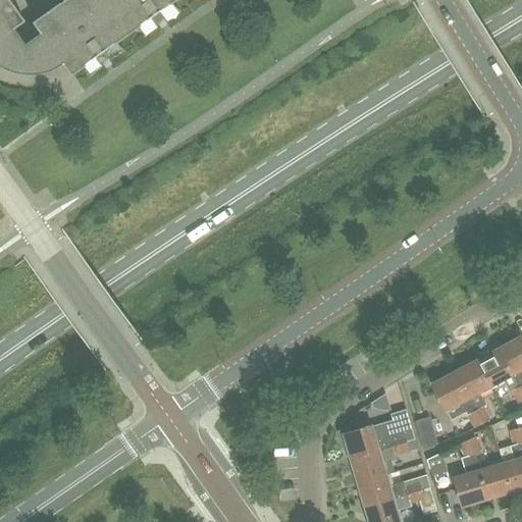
[(0,0),(0,37),(14,28),(23,20),(8,0),(0,0)]
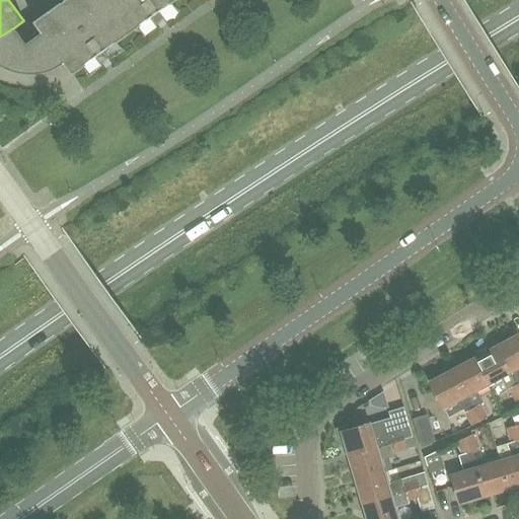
[(42,32),(63,63),(71,74),(173,0),(65,0),(33,22),(42,32)]
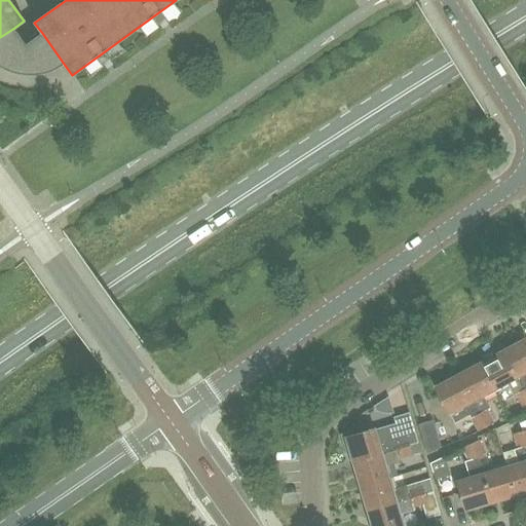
[(14,28),(0,37),(0,67),(2,68),(9,72),(17,74),(26,75),(34,75),(42,74),(49,72),(52,71),(58,69),(64,64),(42,33),(31,41),(26,44),(23,40),(14,28)]
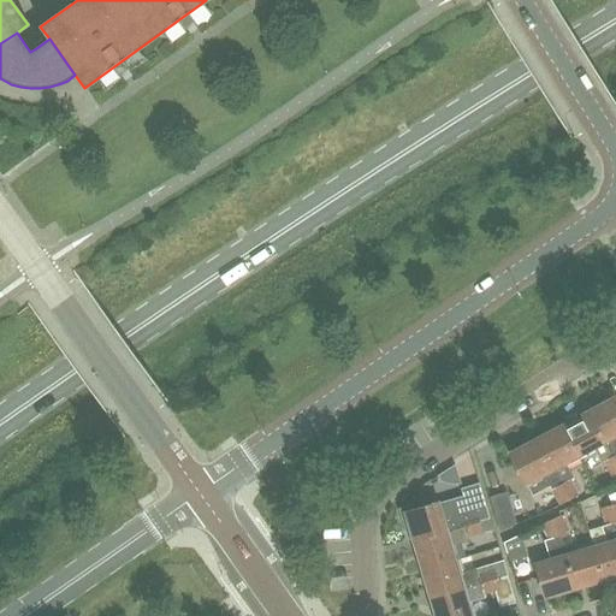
[(599,409),(590,414),(615,465),(615,400),(598,408),(599,409)]
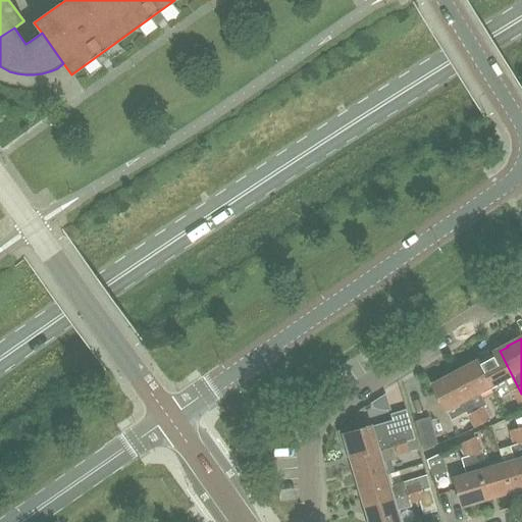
[(519,406),(521,404),(521,394),(500,351),(491,355),(491,354),(477,362),(489,385),(501,379),(501,380),(503,379),(510,393),(512,393),(519,406)]
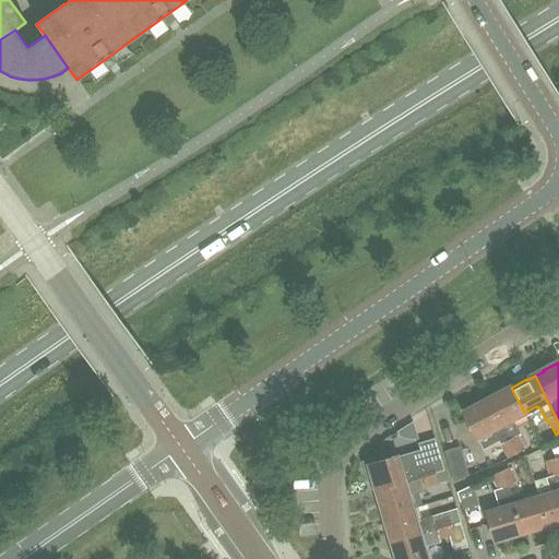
[(520,435),(512,419),(524,413),(511,388),(495,395),(496,396),(487,402),(515,455),(527,450),(520,435)]
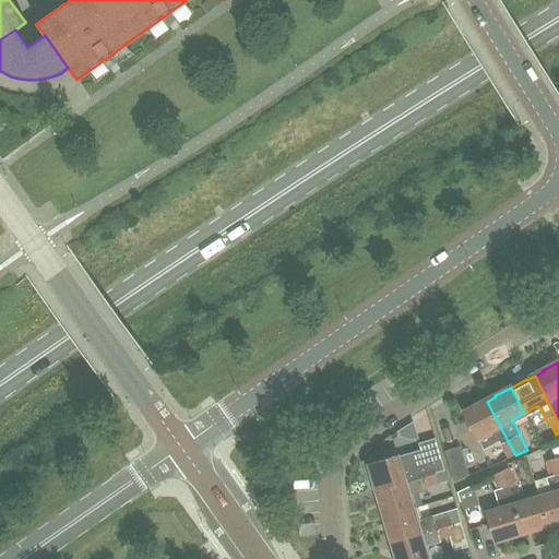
[(509,459),(515,455),(487,402),(478,405),(478,404),(462,413),(475,439),(478,437),(485,450),(500,442),(509,459)]
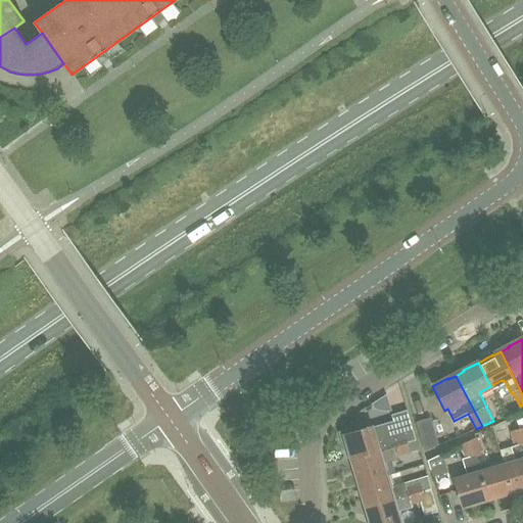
[(416,440),(407,411),(392,415),(395,425),(387,427),(386,423),(370,428),(369,427),(361,430),(360,426),(339,432),(345,452),(348,450),(349,452),(350,450),(352,459),(379,452),(392,447),(407,442),(415,440),(416,440)]
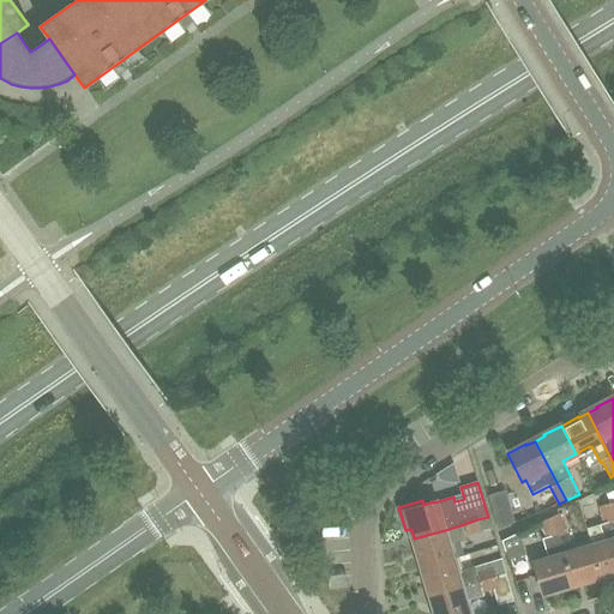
[(489,495),(500,530),(516,523),(505,491),(489,495)]
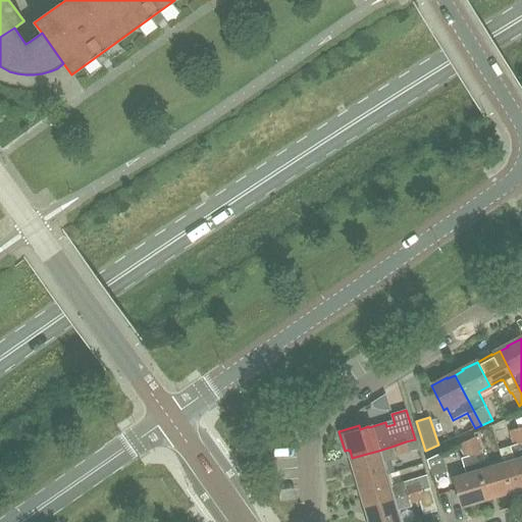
[(521,441),(518,430),(511,432),(515,446),(511,447),(515,461),(503,465),(510,490),(521,486),(521,441)]
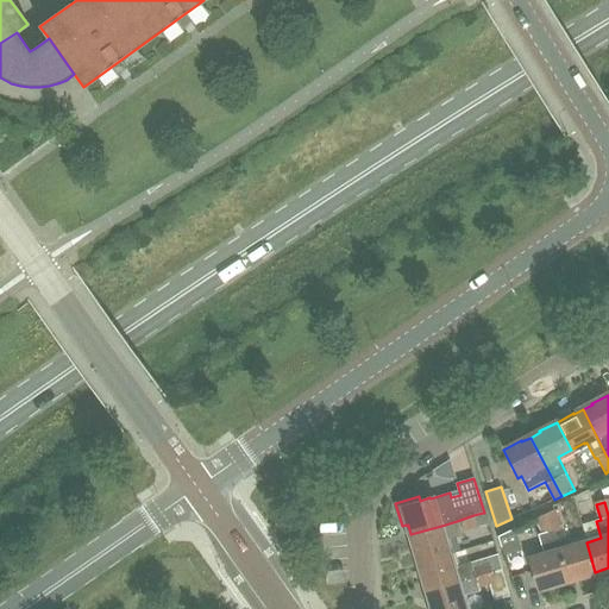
[(578,578),(595,572),(586,542),(573,546),(573,545),(569,546),(564,528),(563,529),(553,510),(544,514),(553,533),(567,579),(578,576),(578,578)]
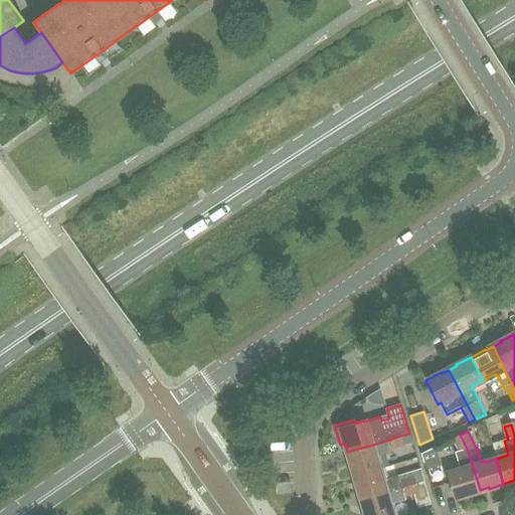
[(388,466),(384,455),(390,453),(389,449),(412,442),(409,434),(408,434),(400,436),(386,441),(373,445),(347,452),(350,461),(349,461),(353,477),(379,469),(388,466)]
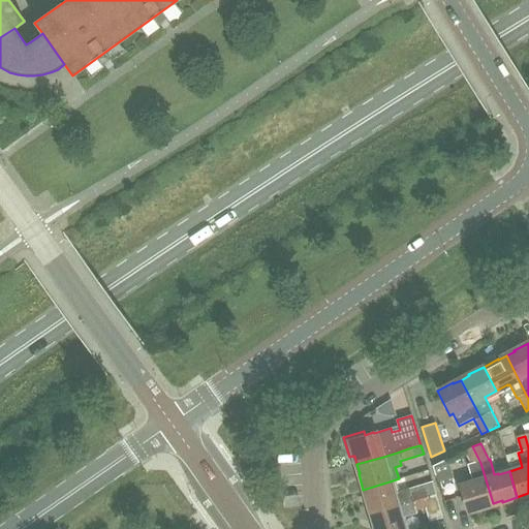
[(484,506),(493,503),(480,463),(472,446),(464,450),(471,465),(468,466),(473,481),(460,486),(468,512),(485,507),(484,506)]
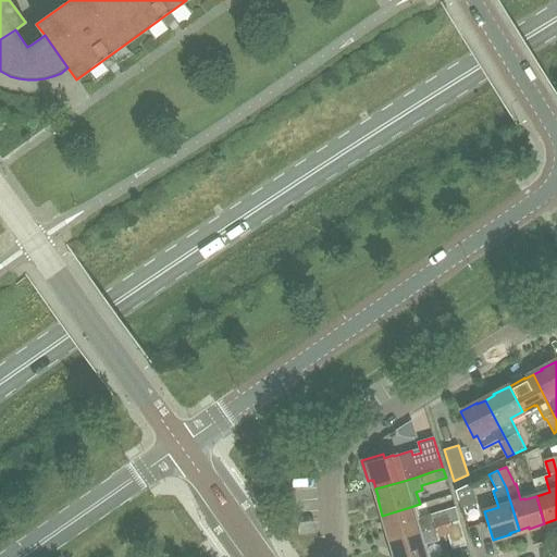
[(463,516),(479,511),(471,484),(457,491),(463,516)]
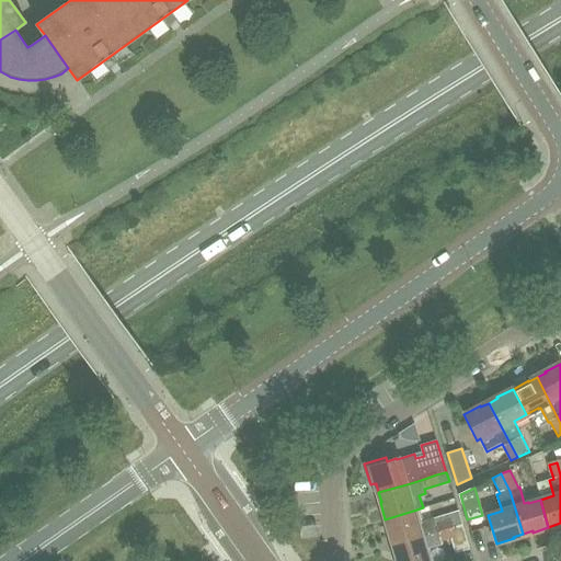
[(416,523),(413,511),(385,519),(390,536),(391,536),(395,544),(461,524),(457,510),(416,523)]
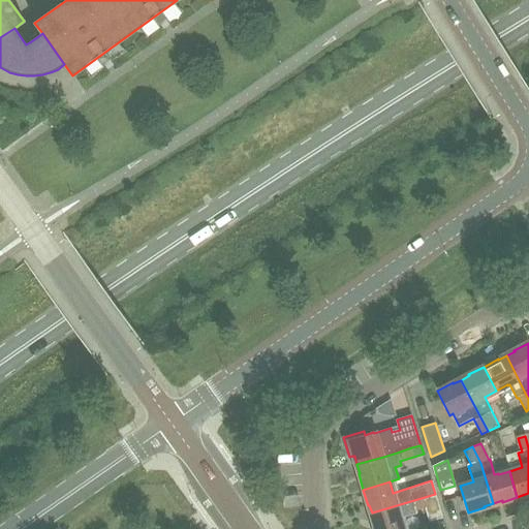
[(403,528),(401,518),(415,514),(414,509),(425,506),(429,521),(442,517),(435,494),(372,512),(374,522),(373,522),(375,528),(403,528)]
